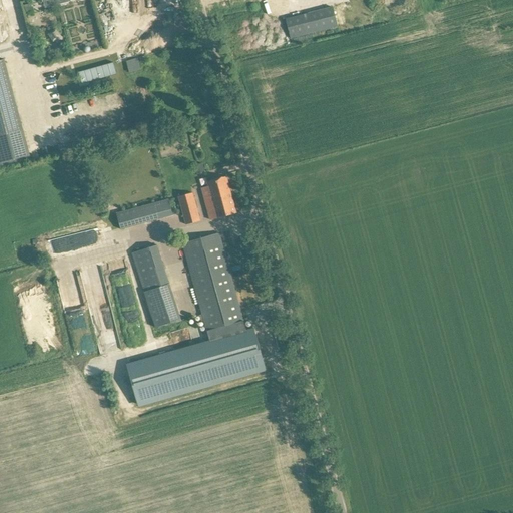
[(291,39),(338,27),(333,7),(286,19),(291,39)]
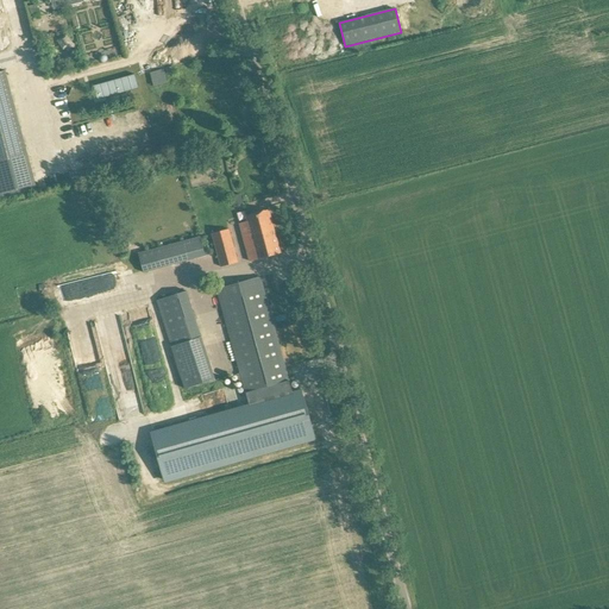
[(75,46),(67,35),(57,42),(63,51),(66,49),(68,52),(75,46)]
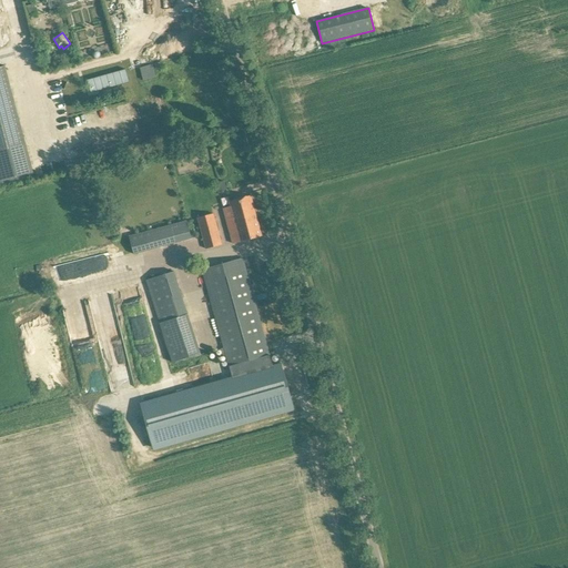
[(153,63),(140,67),(143,80),(156,75),(153,63)]
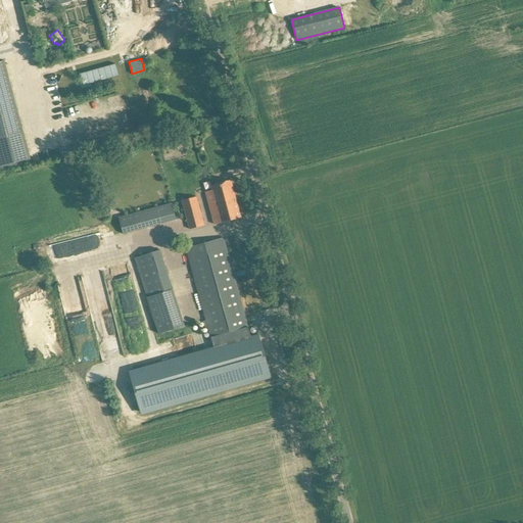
[(0,131),(21,125),(7,70),(4,60),(0,61),(0,131)]
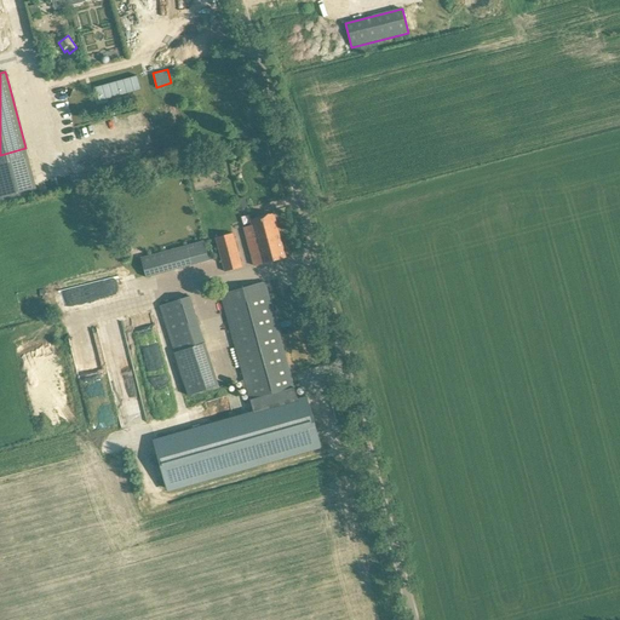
[(137,75),(96,87),(99,101),(141,89),(137,75)]
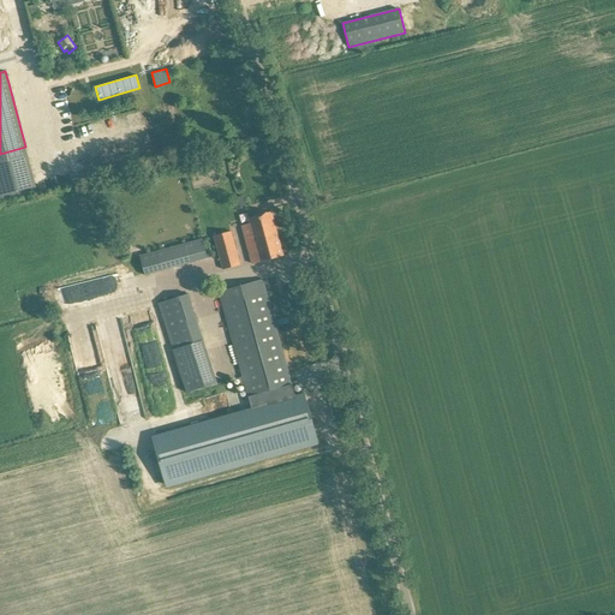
[(244,196),(233,198),(237,209),(246,207),(244,196)]
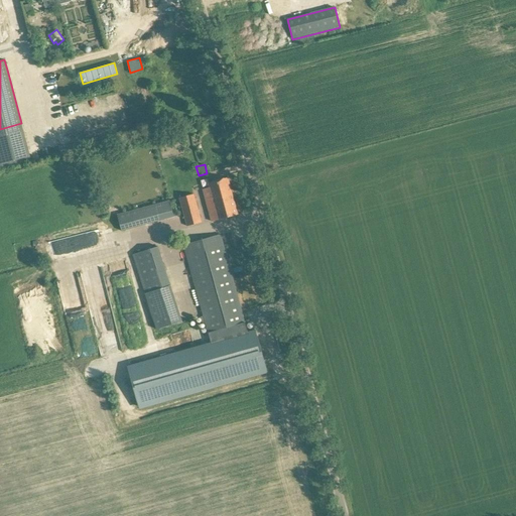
[(209,182),(211,187),(203,189),(212,222),(237,215),(227,177),(209,182)]
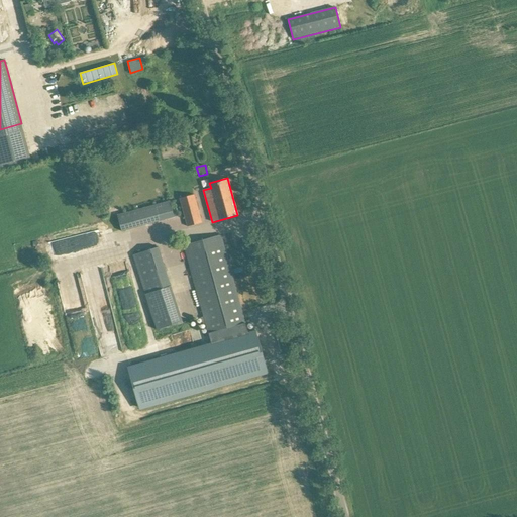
[(194,195),(180,199),(187,227),(202,222),(194,195)]
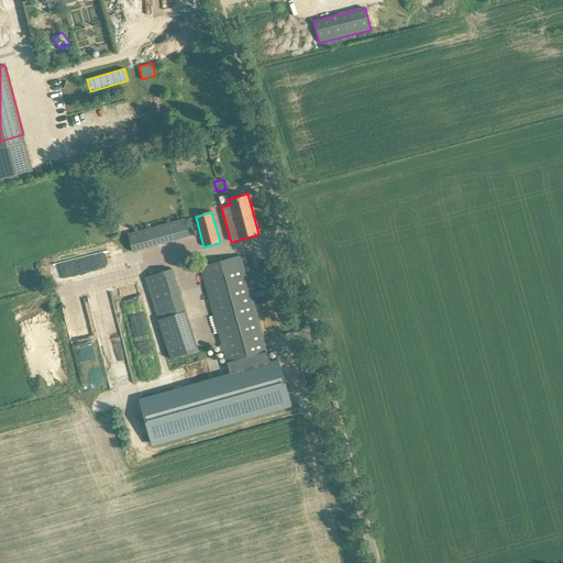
[(132,253),(153,247),(147,229),(128,234),(132,253)]
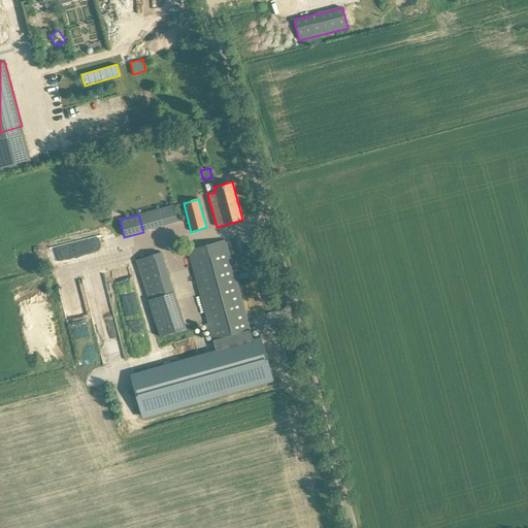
[(55,252),(58,264),(107,252),(103,239),(55,252)]
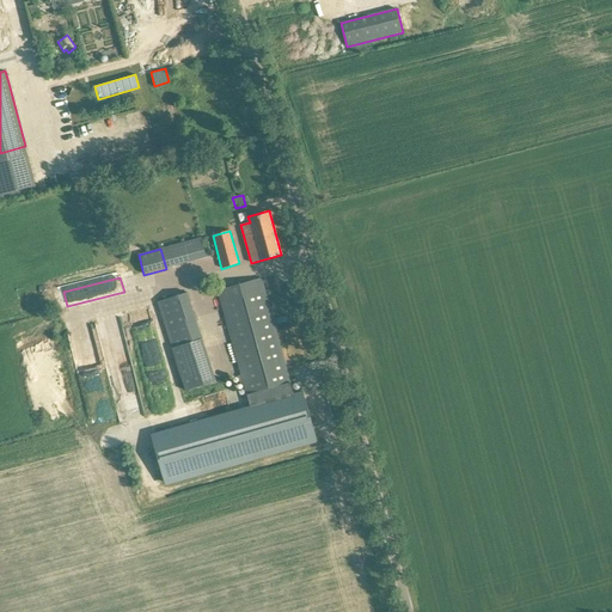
[(218,289),(221,301),(248,395),(255,392),(279,386),(291,383),(262,277),(218,289)]
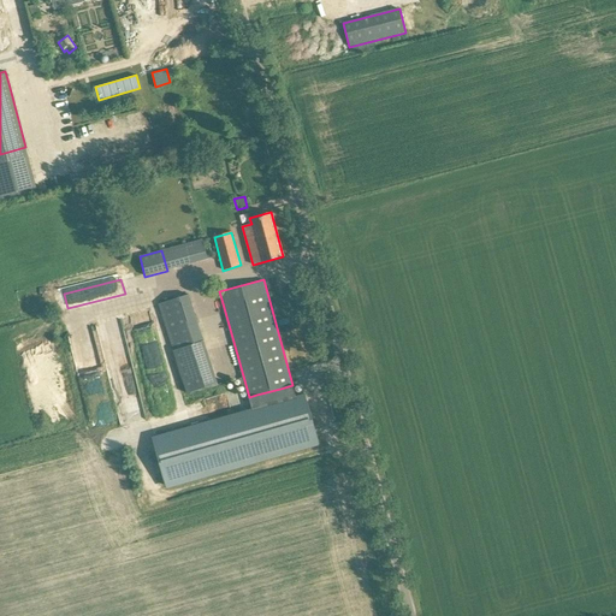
[(190,294),(159,302),(185,392),(215,384),(190,294)]
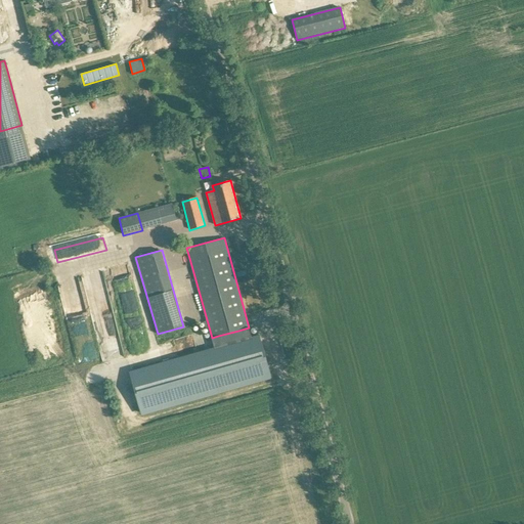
[(252,339),(249,328),(238,331),(218,336),(221,346),(129,370),(140,415),(271,380),(260,337),(252,339)]
